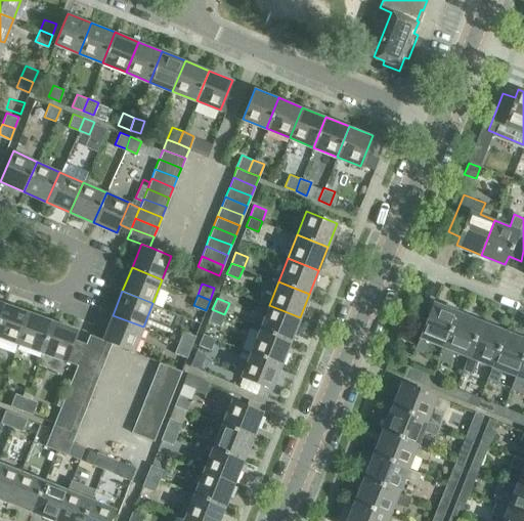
[(429,341),(444,346),(457,311),(455,311),(457,307),(446,302),(444,306),(433,302),(415,349),(424,353),(429,341)]
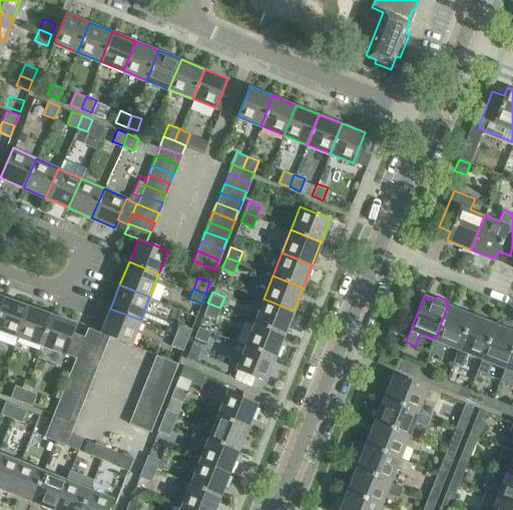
[(0,311),(0,329),(17,336),(28,306),(5,298),(0,311)]
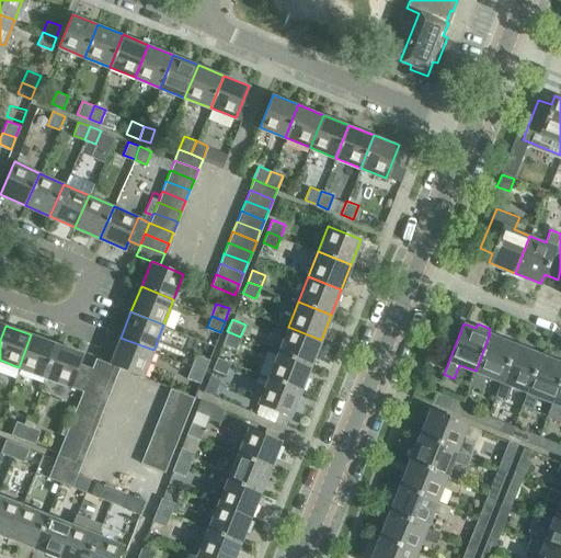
[(288,327),(278,352),(311,364),(321,340),(288,327)]
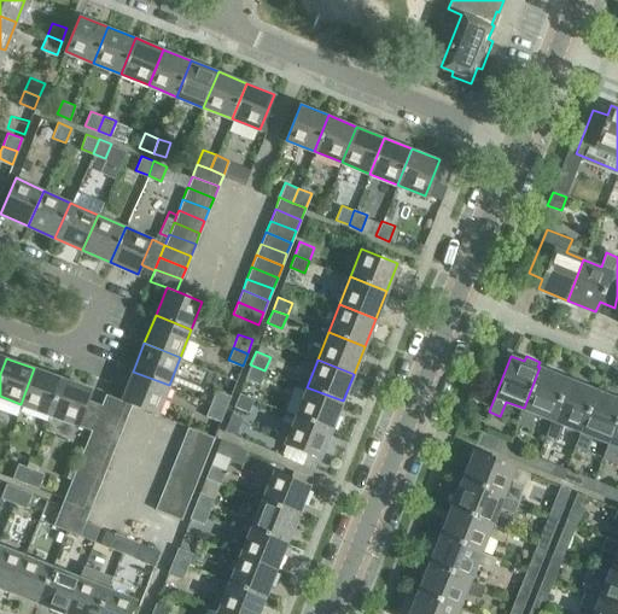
[(264,370),(250,364),(245,378),(260,384),(264,370)]
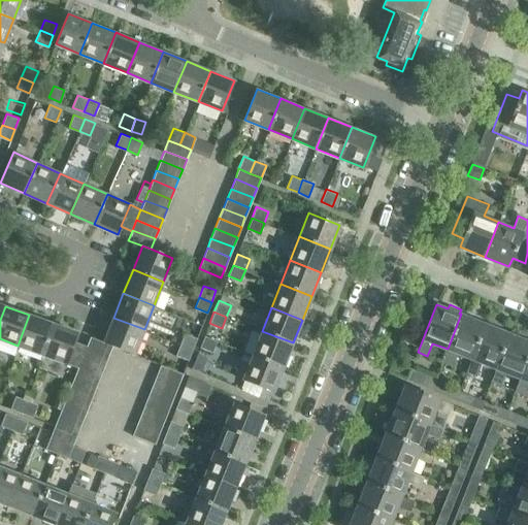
[(457,353),(471,359),(486,324),(461,314),(448,349),(442,362),(452,365),(457,353)]
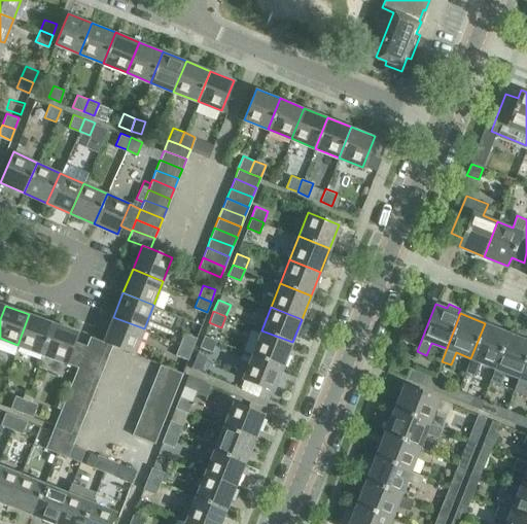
[(18,345),(42,353),(54,322),(29,314),(18,345)]
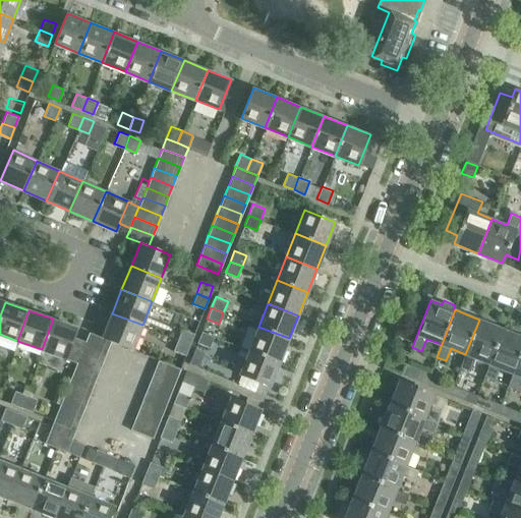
[(103,337),(111,340),(132,349),(142,325),(112,313),(103,337)]
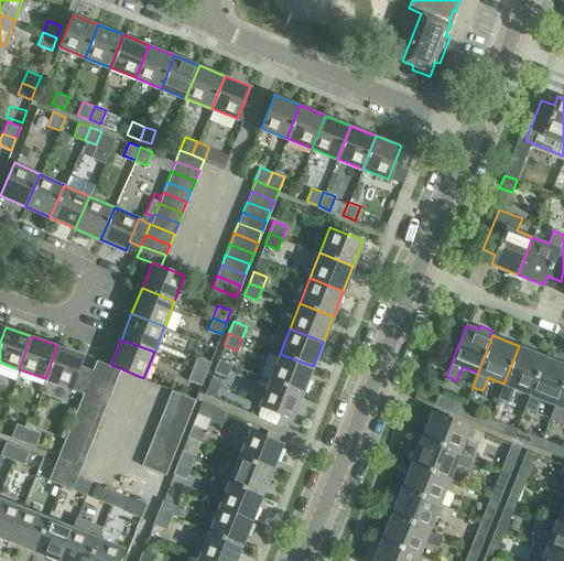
[(71,387),(79,364),(83,354),(57,345),(45,378),(71,387)]
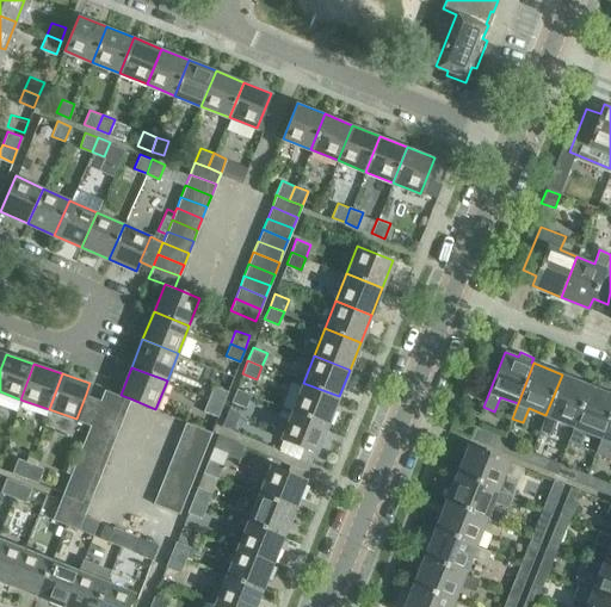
[(556,419),(573,426),(590,385),(562,375),(545,415),(539,429),(550,434),(556,419)]
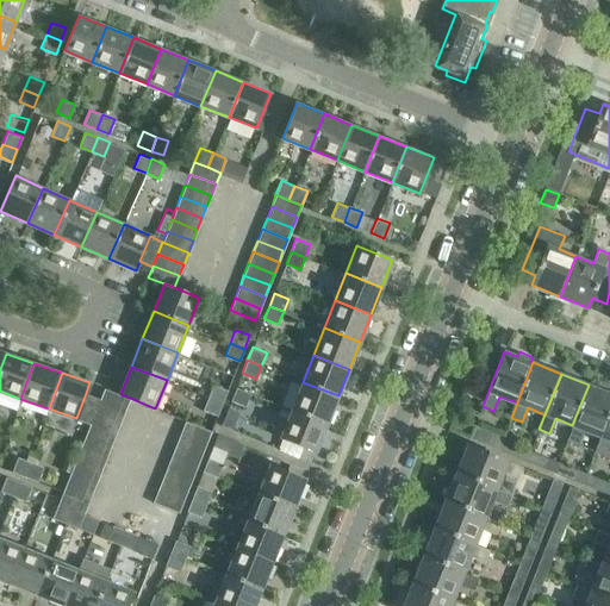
[(303,382),(291,410),(327,424),(338,395),(303,382)]
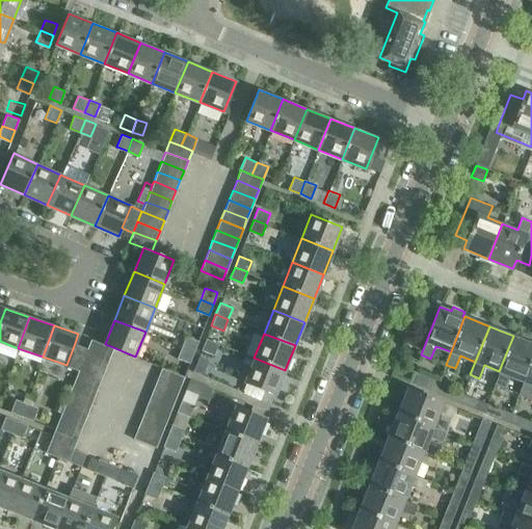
[(186,335),(181,347),(193,351),(198,340),(186,335)]
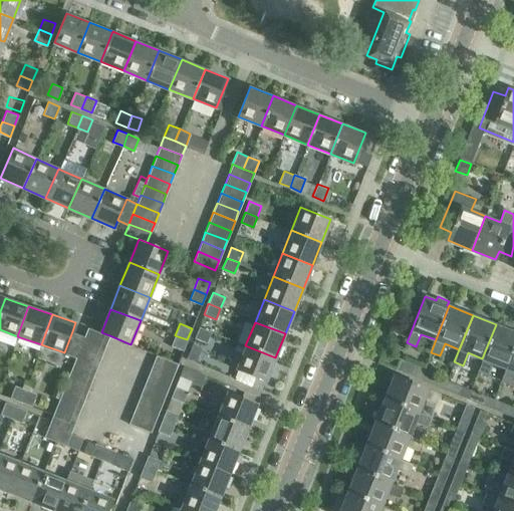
[(492,362),(506,367),(513,347),(513,331),(496,324),(482,358),(477,370),(487,374),(492,362)]
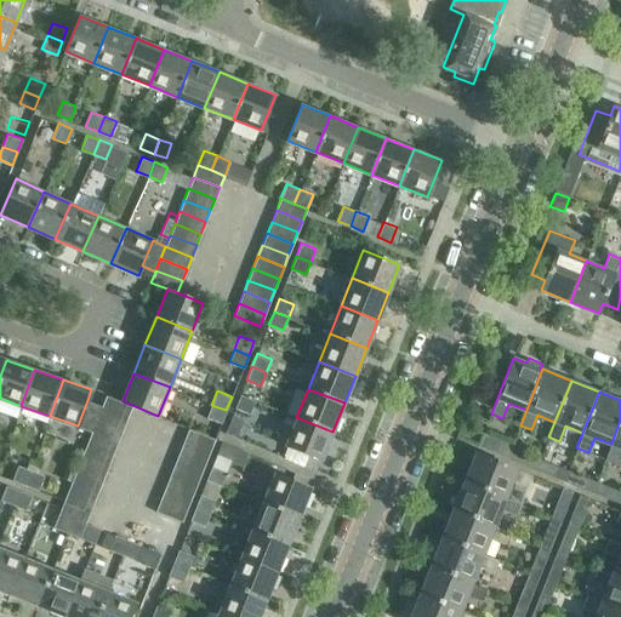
[(106,394),(102,406),(101,407),(127,418),(132,405),(123,401),(106,394)]
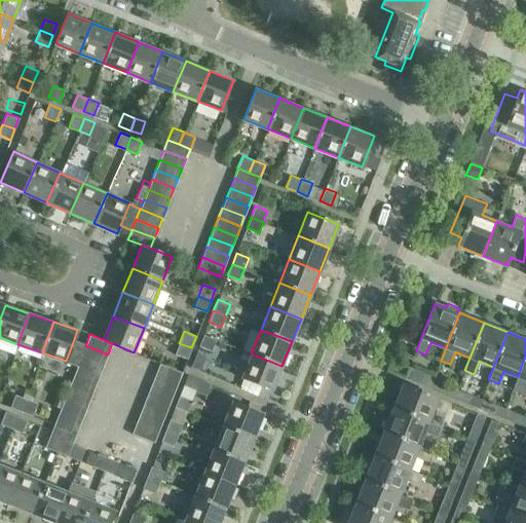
[(199,345),(212,350),(216,339),(203,334),(199,345)]
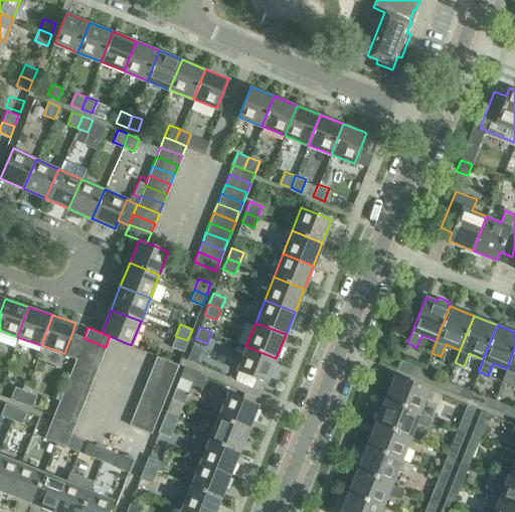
[(79,349),(83,338),(84,337),(72,332),(64,353),(75,358),(79,349)]
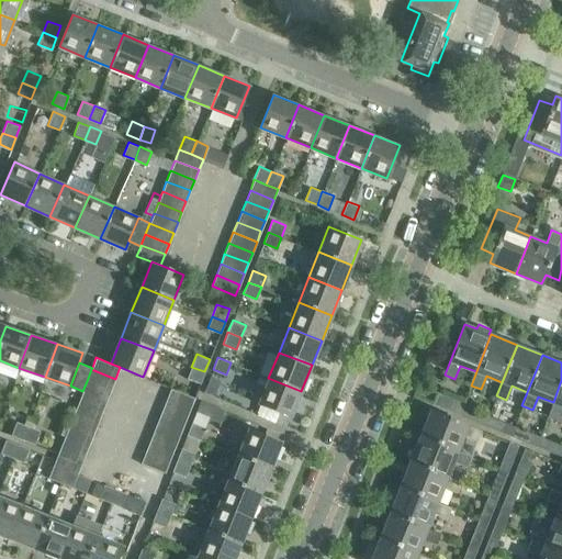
[(204,371),(191,367),(187,378),(200,382),(204,371)]
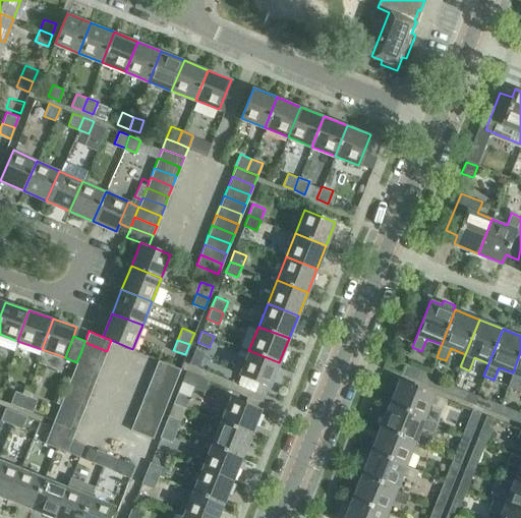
[(84,342),(80,353),(102,362),(107,351),(84,342)]
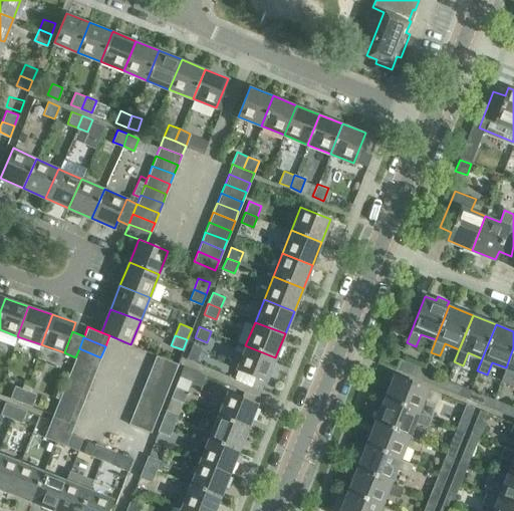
[(189,355),(200,358),(204,344),(193,341),(189,355)]
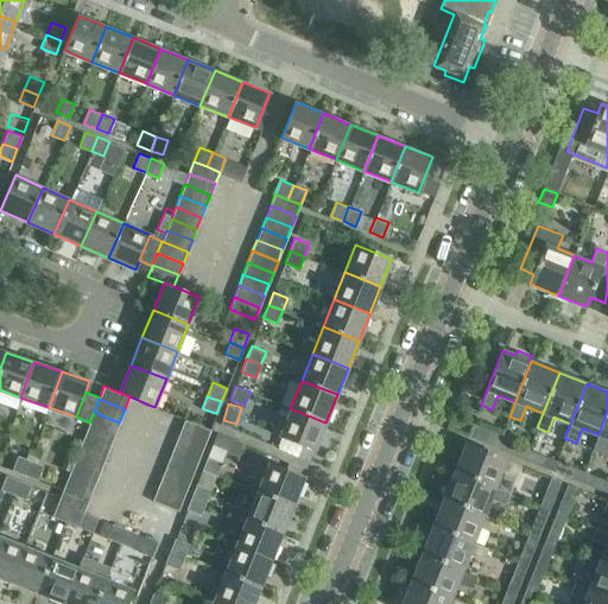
[(325,423),(290,408),(279,436),(282,437),(301,444),(315,450),(325,423)]
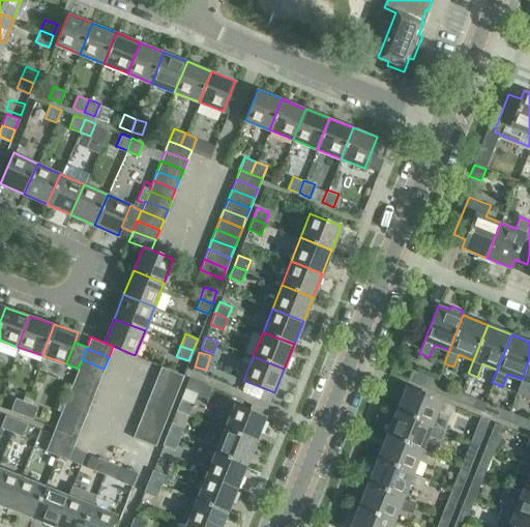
[(529,386),(529,358),(522,379),(517,392),(526,396),(529,386)]
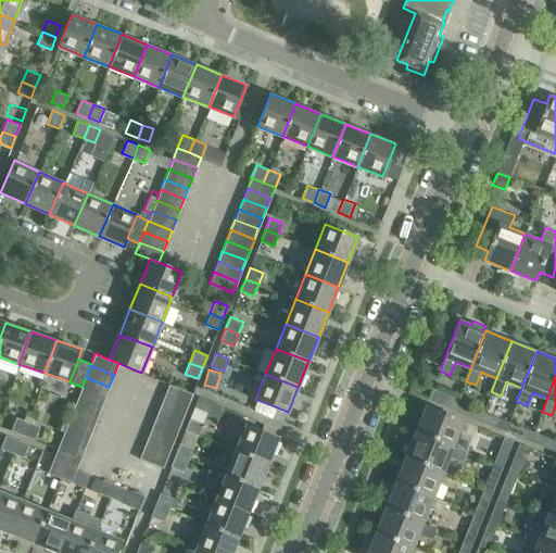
[(86,377),(81,387),(80,389),(104,399),(109,387),(86,377)]
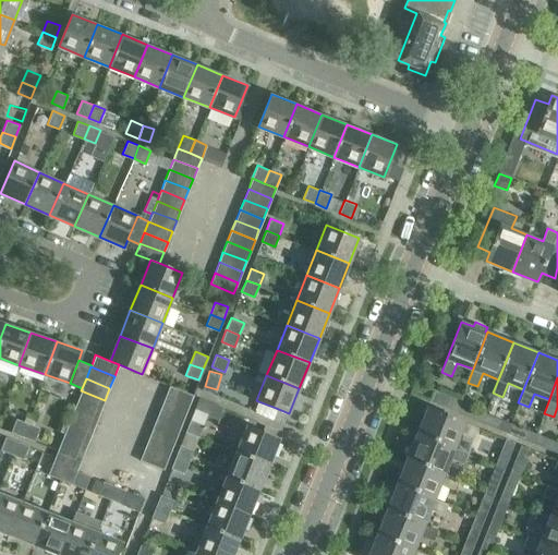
[(170,385),(166,395),(189,405),(193,394),(170,385)]
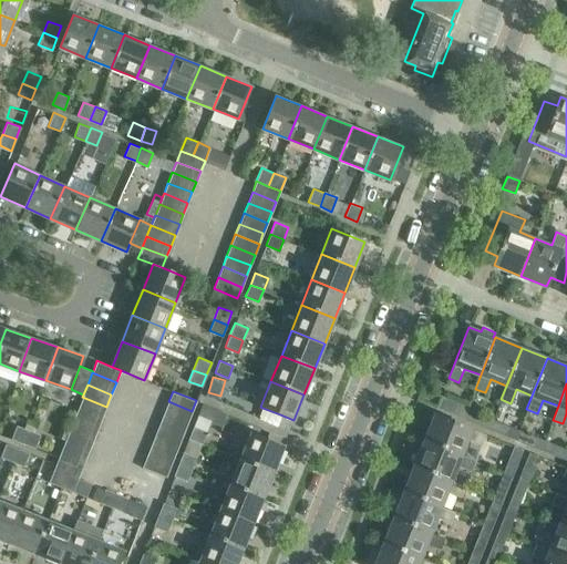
[(437,407),(464,418),(468,404),(442,393),(437,407)]
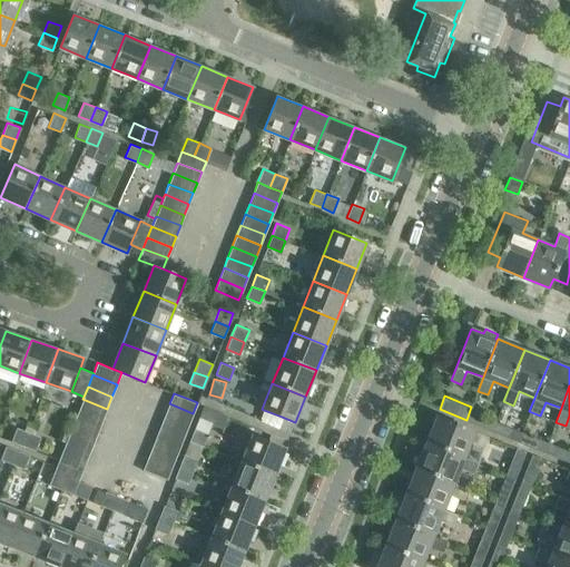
[(82,399),(78,411),(102,421),(107,409),(82,399)]
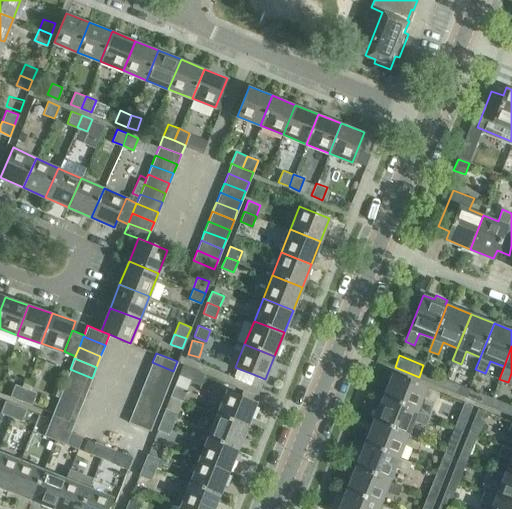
[(152,362),(148,372),(170,381),(173,371),(152,362)]
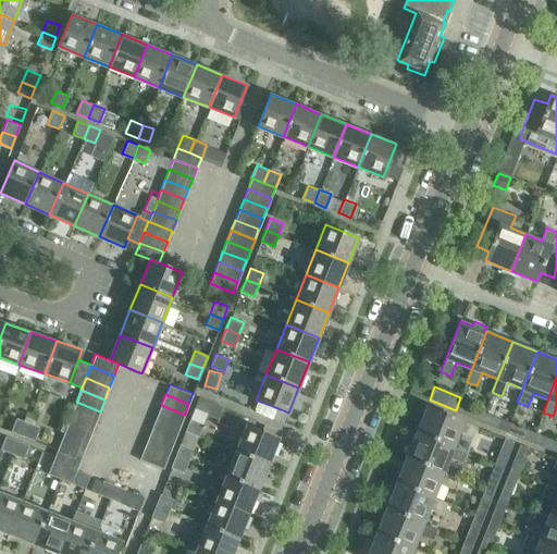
[(199,396),(194,408),(207,414),(219,418),(223,406),(199,396)]
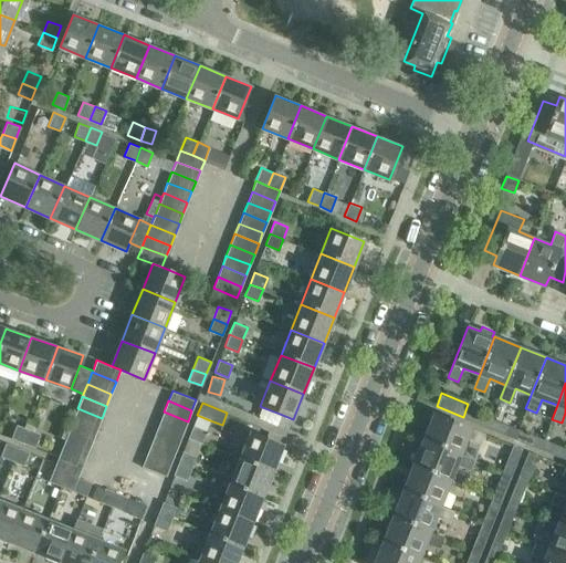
[(463,417),(489,427),(494,414),(468,404),(463,417)]
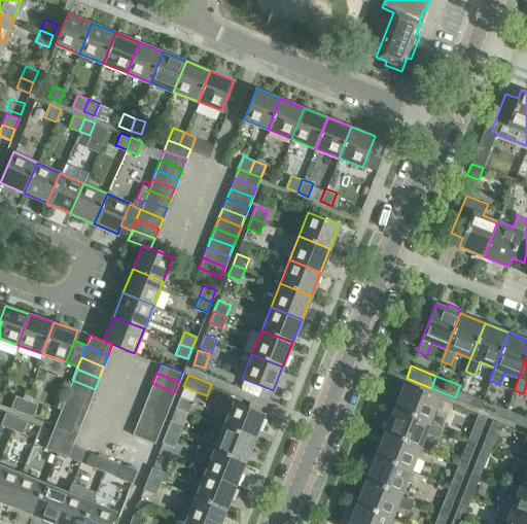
[(244,379),(241,385),(247,387),(246,389),(257,393),(260,385),(244,379)]
